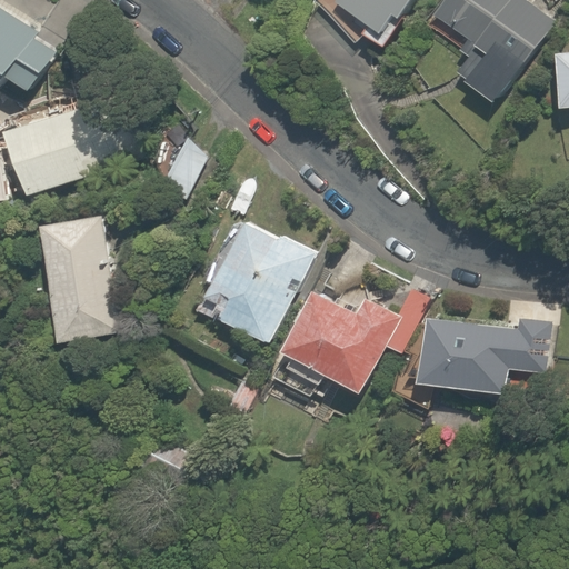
[(0,0),(0,77),(2,79),(5,76),(31,93),(92,8),(81,0),(61,0),(59,3),(53,0),(0,0)]
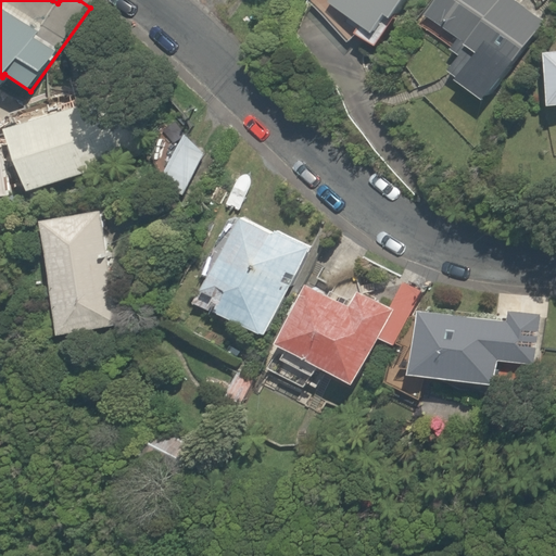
[(323,0),(323,1),(357,25),(353,32),(376,47),(393,21),(388,17),(399,0),(323,0)]
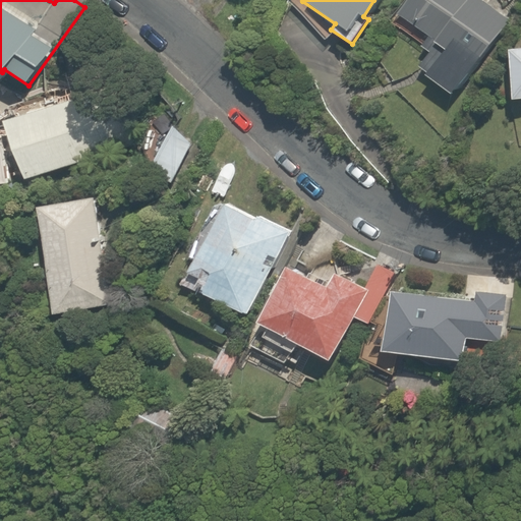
[(468,72),(508,22),(478,0),(404,0),(394,13),(468,72)]
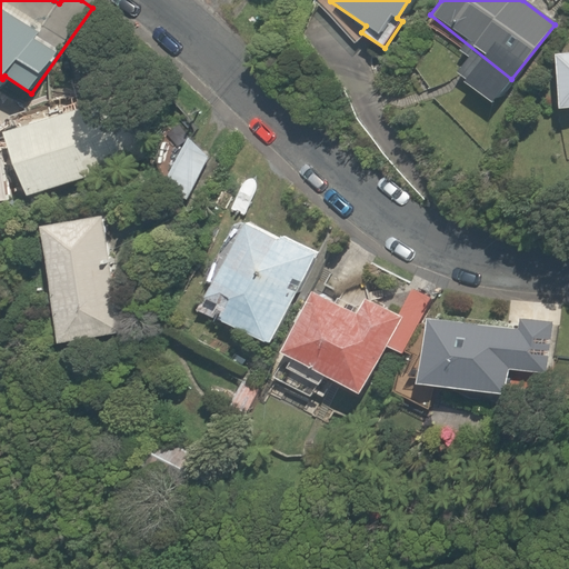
[(568,52),(553,55),(556,105),(568,103),(568,52)]
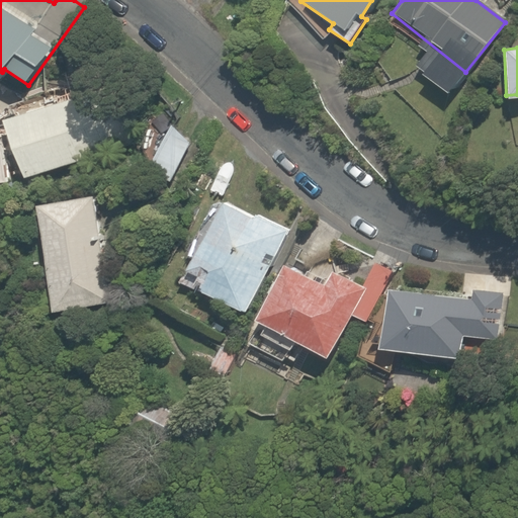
[(102,156),(84,95),(45,107),(40,95),(0,107),(0,120),(18,182),(102,156)]
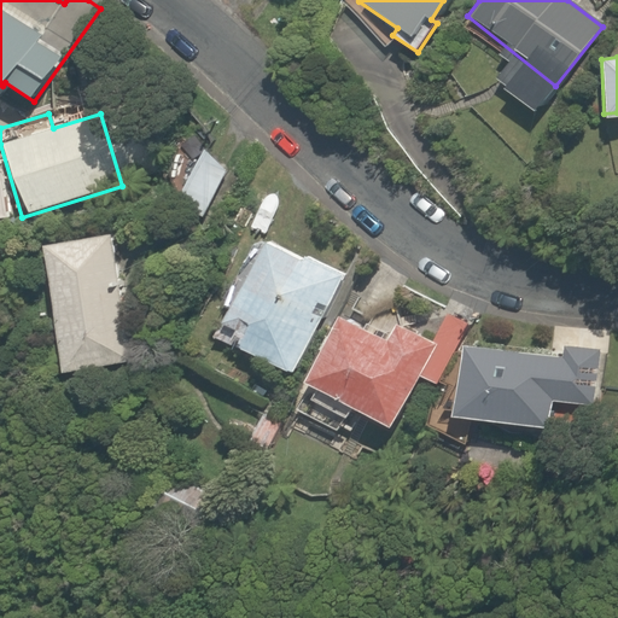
[(204,219),(233,170),(199,149),(169,197),(204,219)]
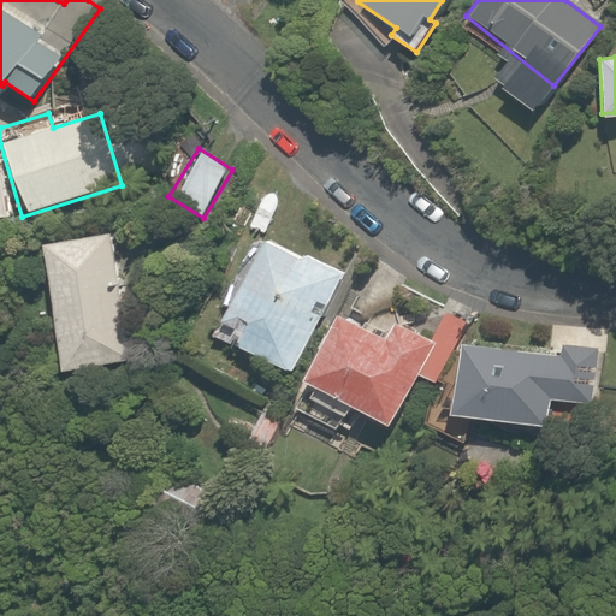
[(237,291),(214,337),(290,377),(344,271),(307,252),(304,258),(253,231),(225,285),(237,291)]
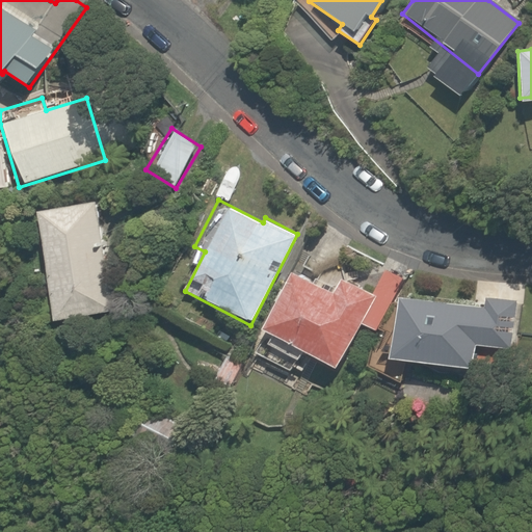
[(115,259),(112,224),(92,206),(40,212),(51,319),(110,314),(105,260),(115,259)]
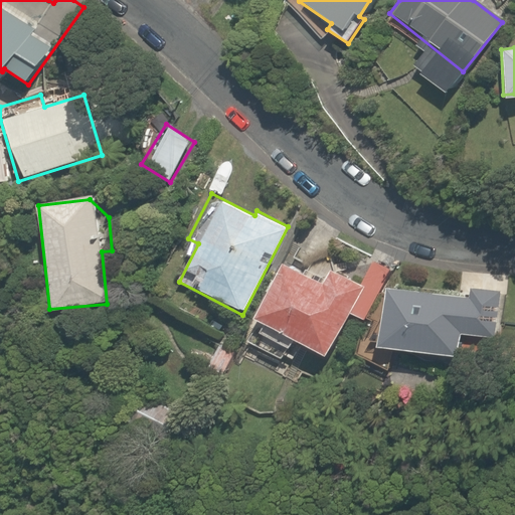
[(250,319),(262,324),(250,346),(284,363),(295,341),(325,356),(346,314),(364,323),(391,269),(367,256),(355,283),(329,270),(324,282),(280,260),(250,319)]
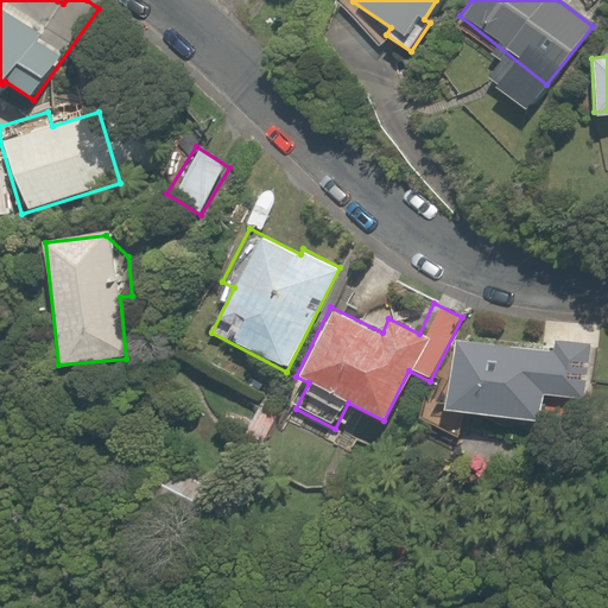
[(591,347),(552,341),(460,329),(449,409),(542,420),(545,391),(584,397),(591,347)]
